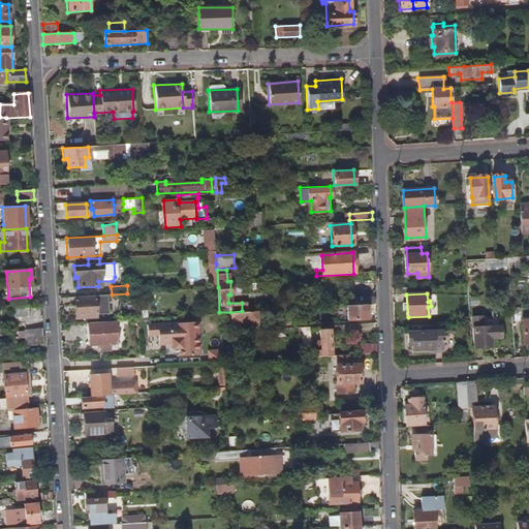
[(111,313),(110,294),(75,297),(76,318),(97,317),(97,314),(111,313)]
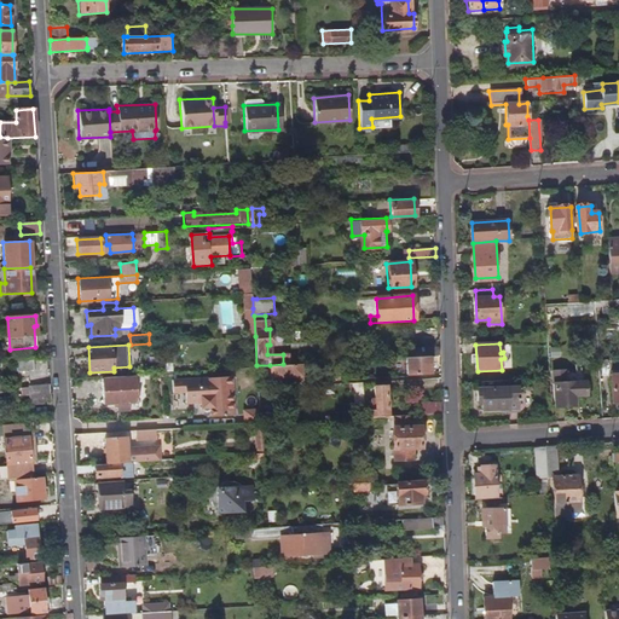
[(438,354),(438,346),(426,347),(426,346),(414,347),(415,356),(428,356),(438,354)]
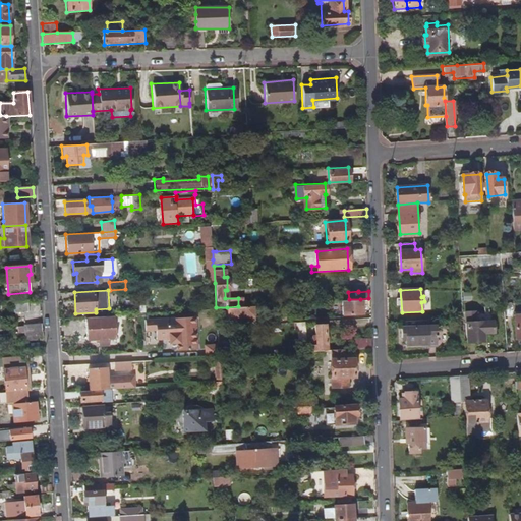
[(361,313),(360,299),(349,299),(338,300),(339,314),(361,313)]
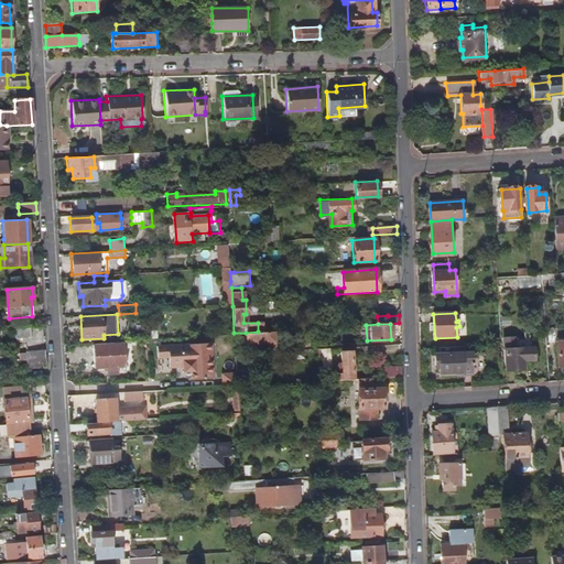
[(159,336),(158,328),(149,328),(150,337),(159,336)]
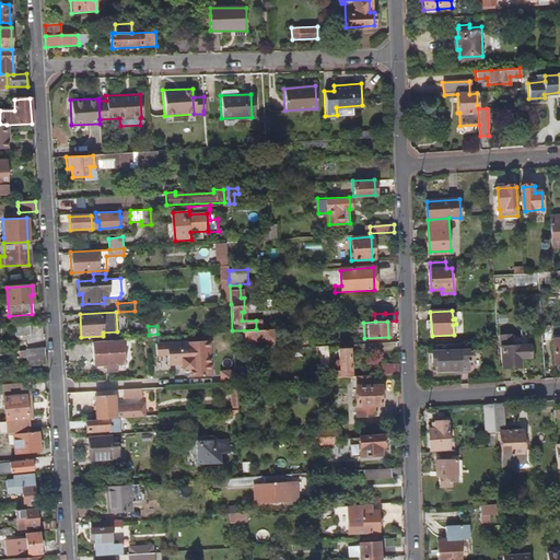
[(30,336),(28,327),(14,328),(15,337),(30,336)]
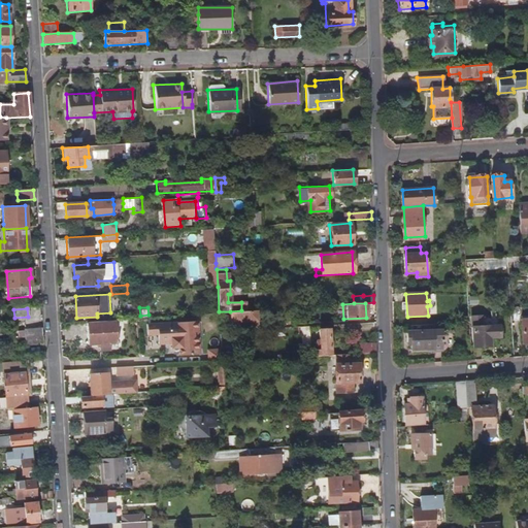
[(259,320),(258,309),(241,310),(230,311),(230,322),(259,320)]
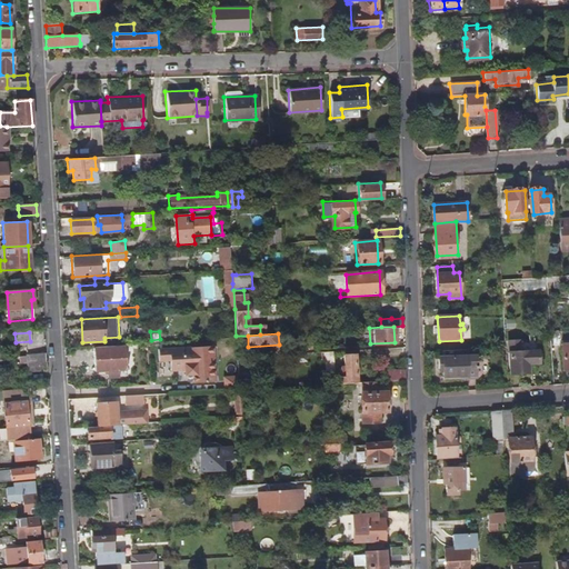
[(540,366),(539,353),(520,355),(519,343),(508,343),(510,375),(528,373),(528,367),(540,366)]
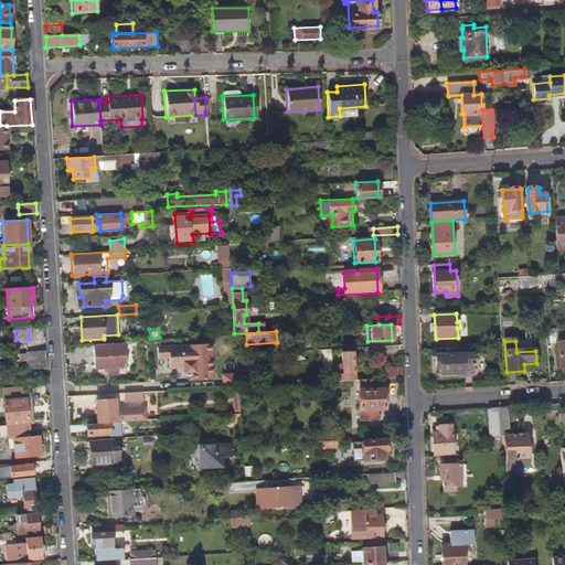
[(212,342),(157,347),(158,359),(169,358),(169,368),(183,366),(187,366),(187,372),(192,372),(192,380),(214,379),(212,342)]
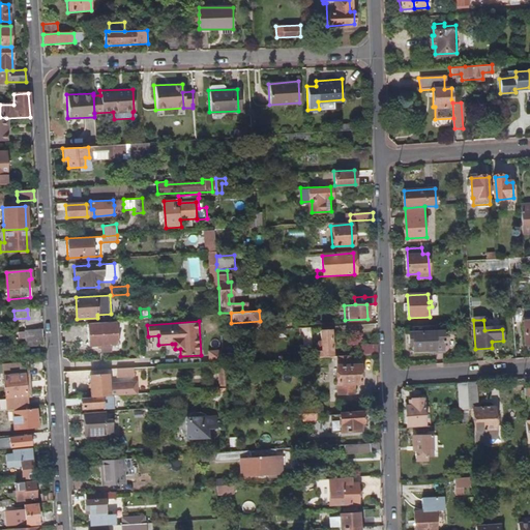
[(116,323),(88,324),(89,345),(100,344),(100,350),(118,349),(116,323)]
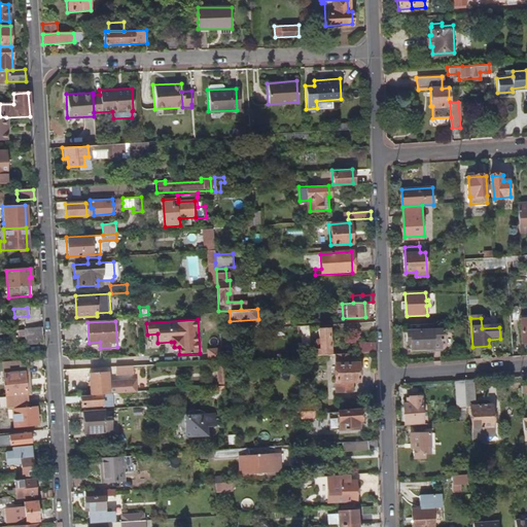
[(307,342),(306,325),(300,326),(299,326),(300,343),(307,342)]
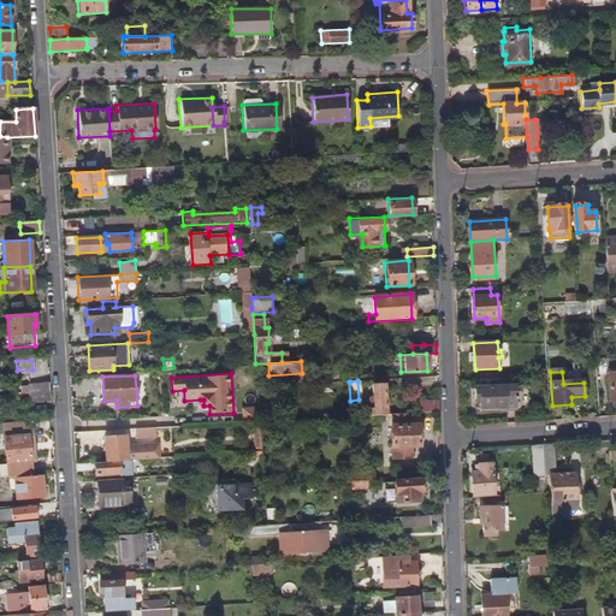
[(384,413),(381,381),(369,383),(371,407),(363,407),(363,414),(384,413)]
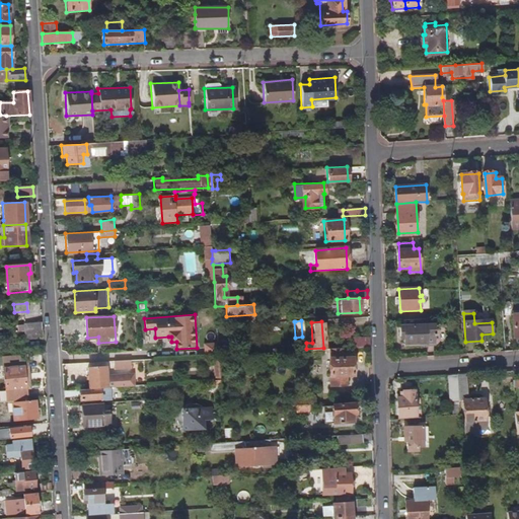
[(42,330),(41,322),(23,324),(24,332),(42,330)]
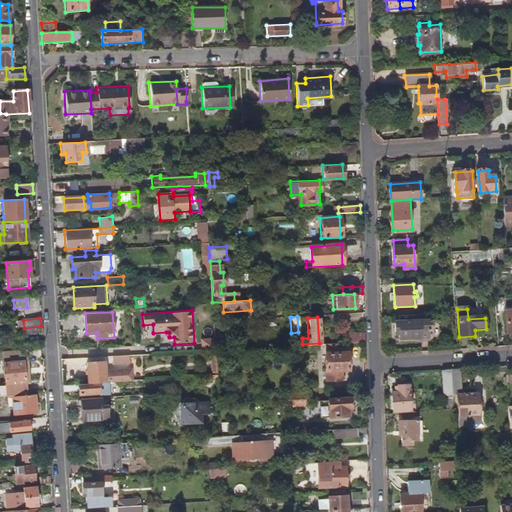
[(430,338),(428,320),(395,322),(396,334),(399,334),(399,339),(430,338)]
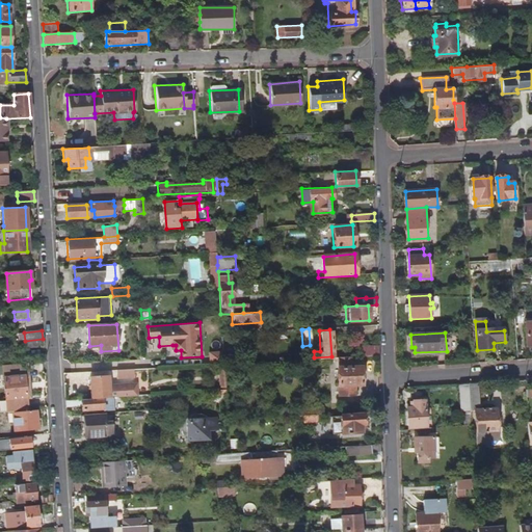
[(43,347),(43,339),(25,341),(26,348),(43,347)]
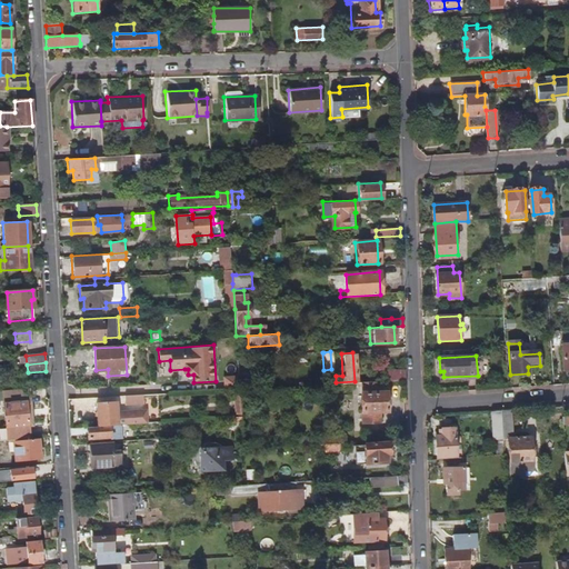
[(405,378),(405,368),(383,369),(385,379),(405,378)]
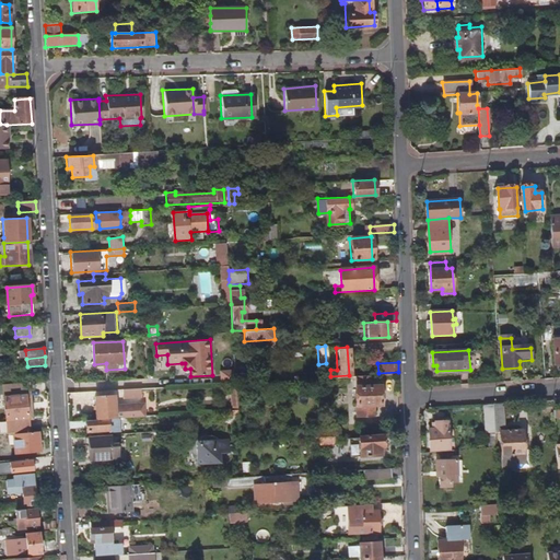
[(235,383),(234,369),(220,370),(221,383),(230,383),(235,383)]
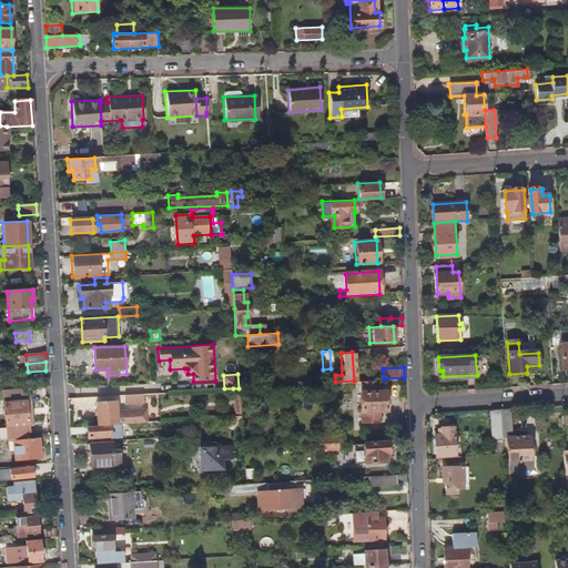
[(386,409),(384,391),(377,391),(376,379),(359,381),(362,421),(378,419),(378,411),(386,409)]
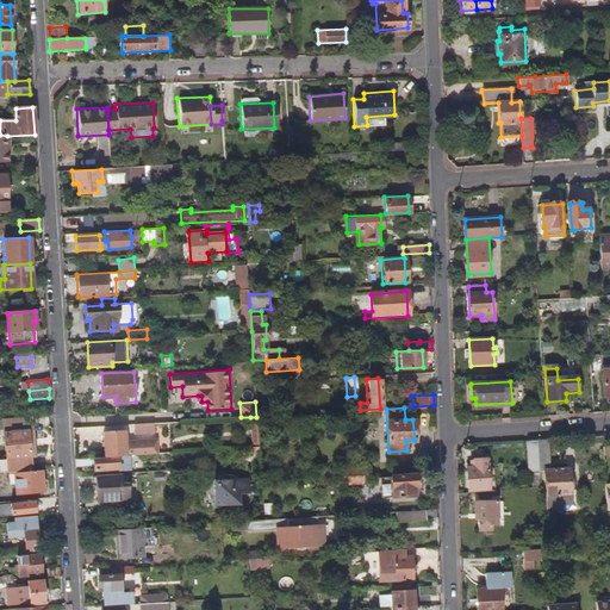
[(156,433),(156,423),(144,423),(132,424),(132,434),(156,433)]
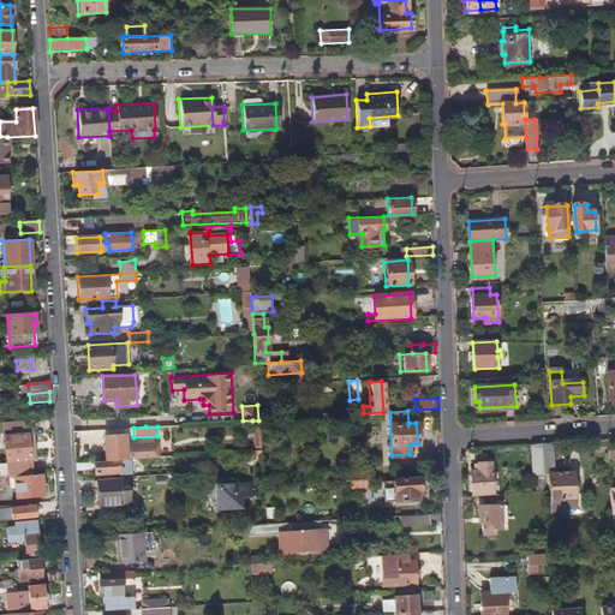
[(126,434),(103,435),(105,459),(132,458),(133,459),(161,458),(160,443),(126,446),(126,434)]
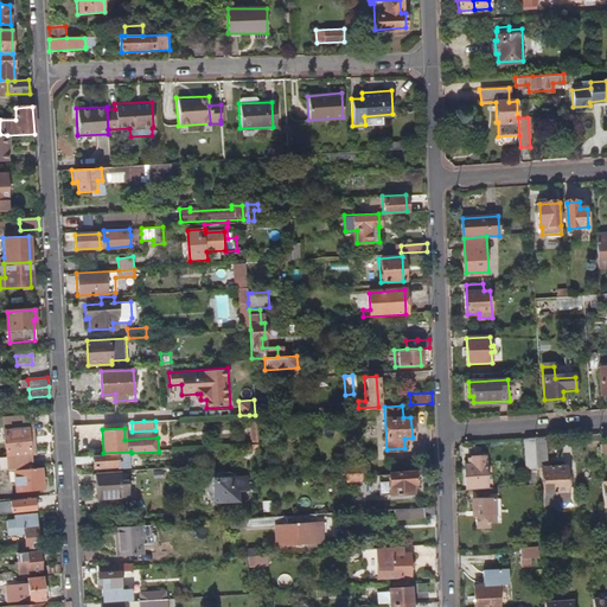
[(31,470),(27,430),(2,433),(5,457),(0,457),(0,472),(14,471),(31,470)]
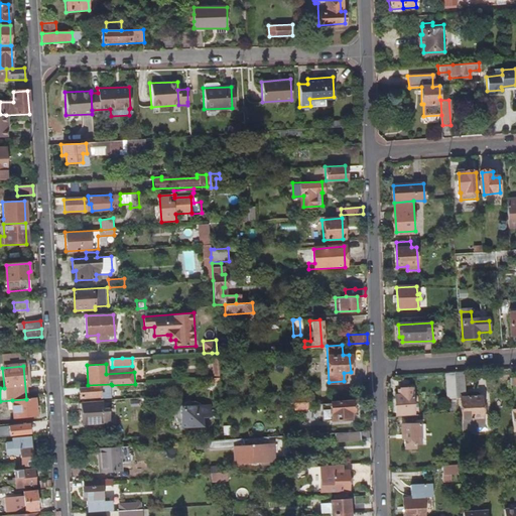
[(466,397),(464,372),(456,373),(458,398),(462,397),(464,432),(476,431),(476,426),(484,425),(482,396),(466,397)]
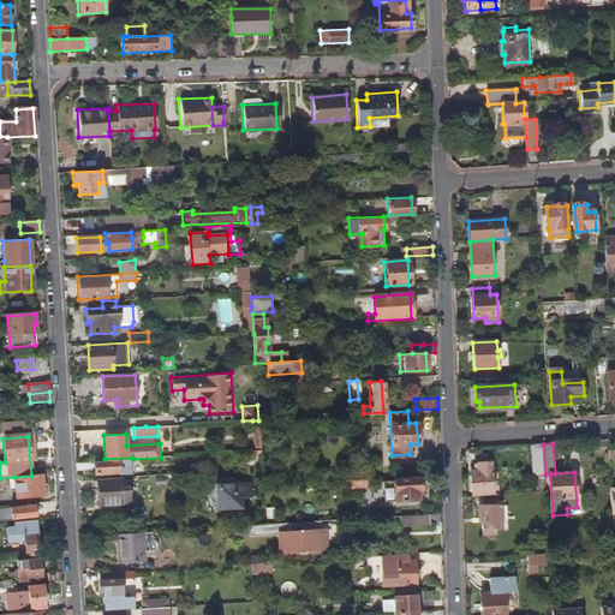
[(545,475),(543,445),(533,445),(535,475),(538,475),(545,475)]
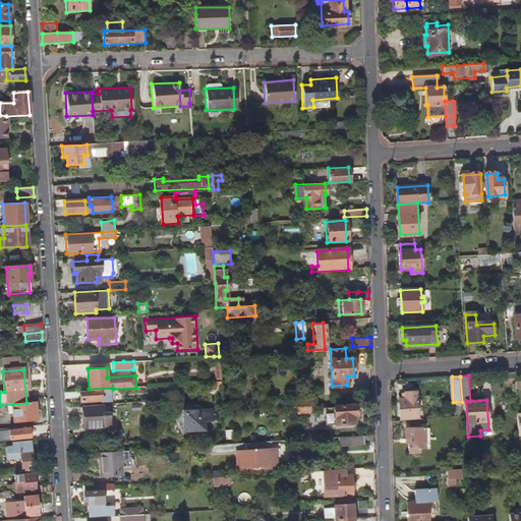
[(101,400),(100,390),(63,392),(63,398),(79,397),(80,401),(101,400)]
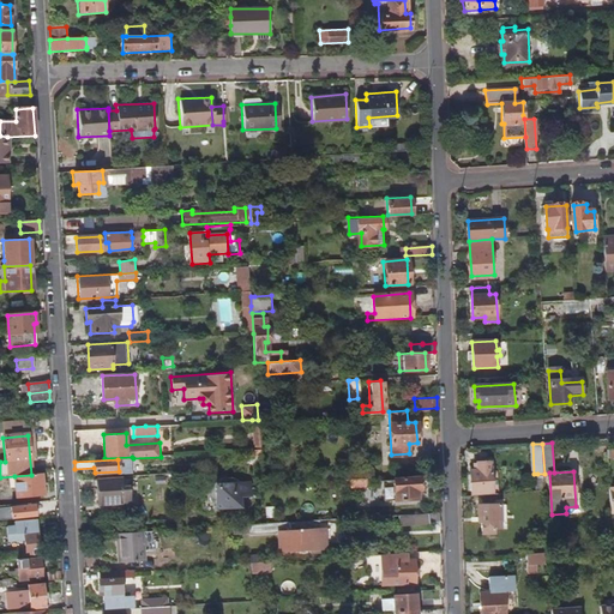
[(494,494),(492,462),(479,463),(479,470),(470,470),(471,495),(494,494)]
